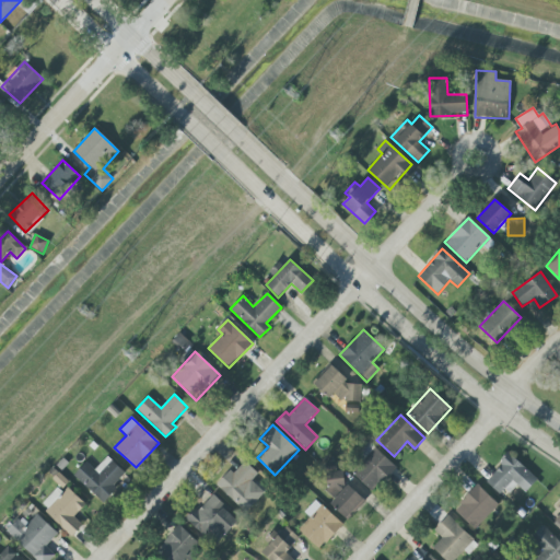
[(396,467),(375,448),(352,474),(373,492),(396,467)]
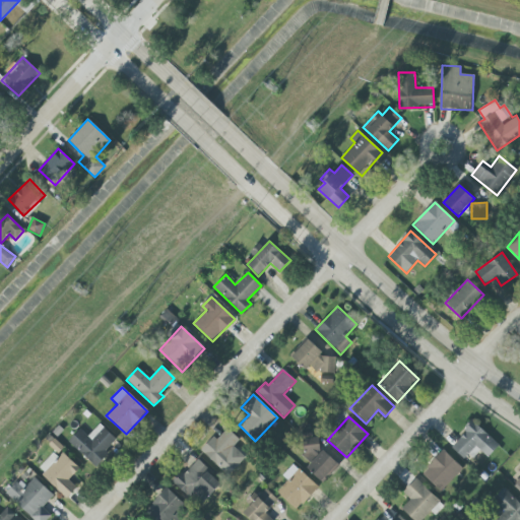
[(450,447),(466,461),(478,448),(488,457),(500,445),(473,421),(450,447)]
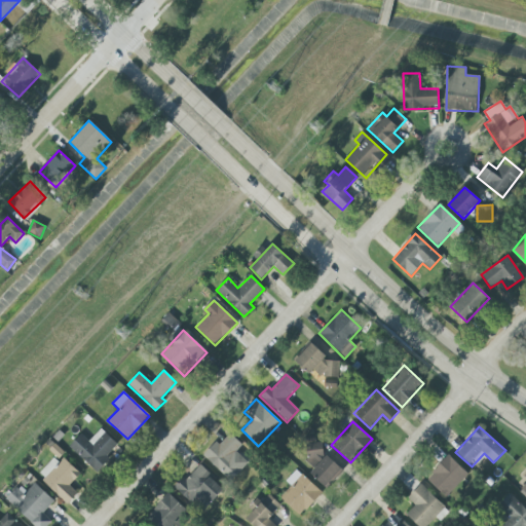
[(68,447),(98,473),(110,459),(107,456),(117,444),(101,428),(89,441),(80,434),(68,447)]
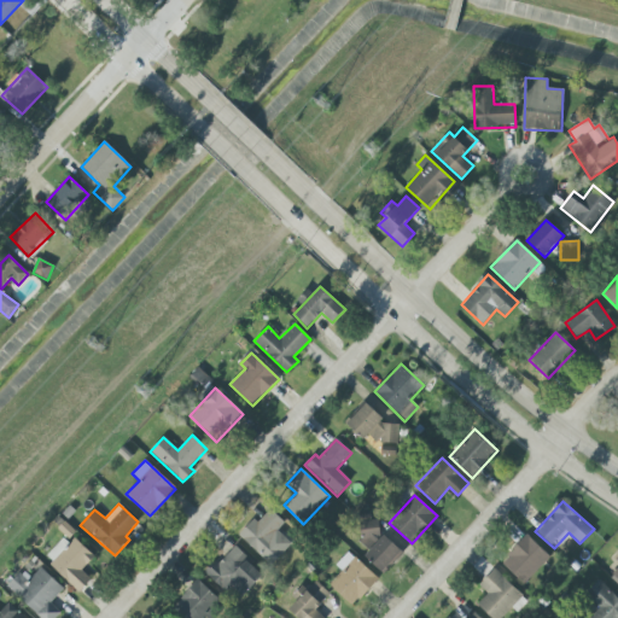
[(278,530),(285,523),(268,507),(240,537),(272,566),(292,544),(278,530)]
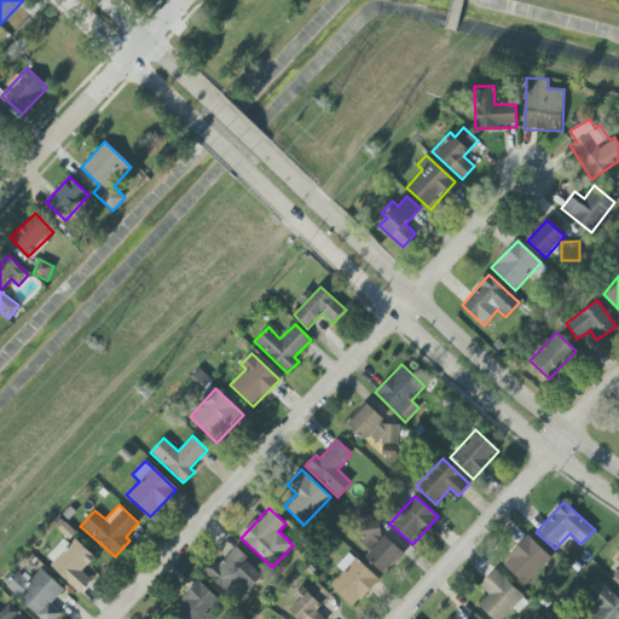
[(404,553),(370,522),(356,538),(369,551),(365,556),(383,574),(404,553)]
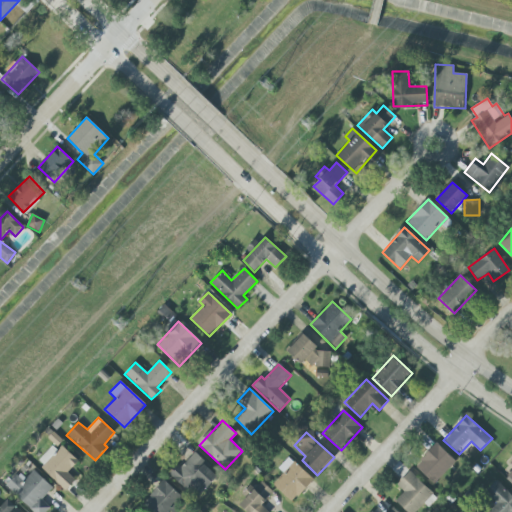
[(66,490),(75,480),(67,472),(78,461),(58,443),(38,465),(66,490)]
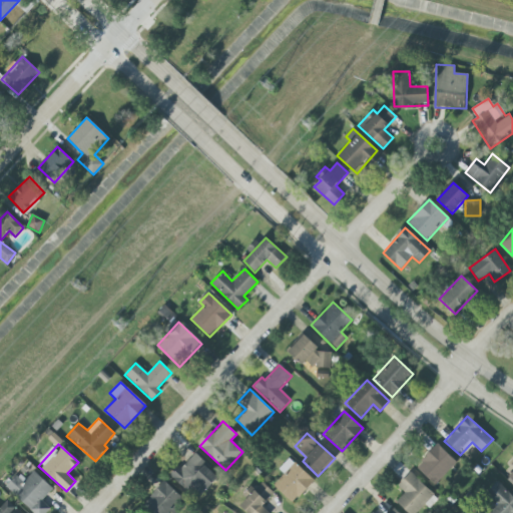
[(456,463),(438,444),(416,467),(435,485),(456,463)]
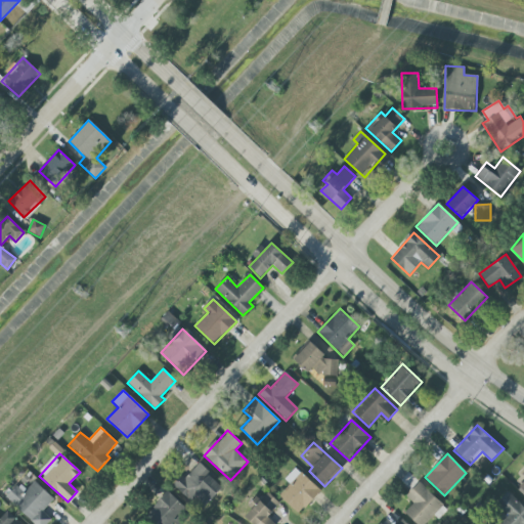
[(222,488),(198,463),(174,485),(190,501),(193,498),(203,508),(222,488)]
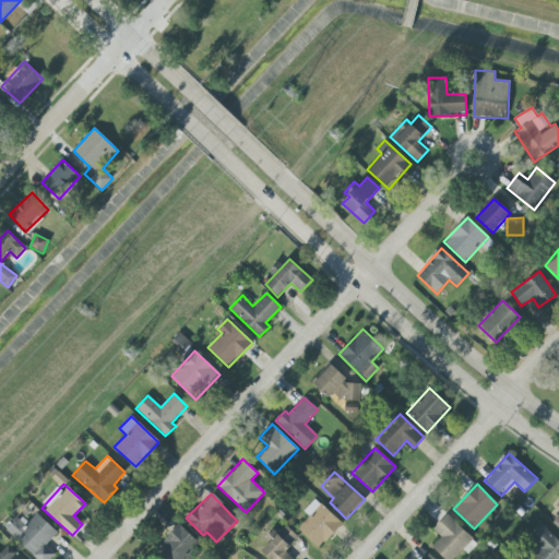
[(342,524),(314,499),(304,511),(309,516),(297,528),(319,549),(342,524)]
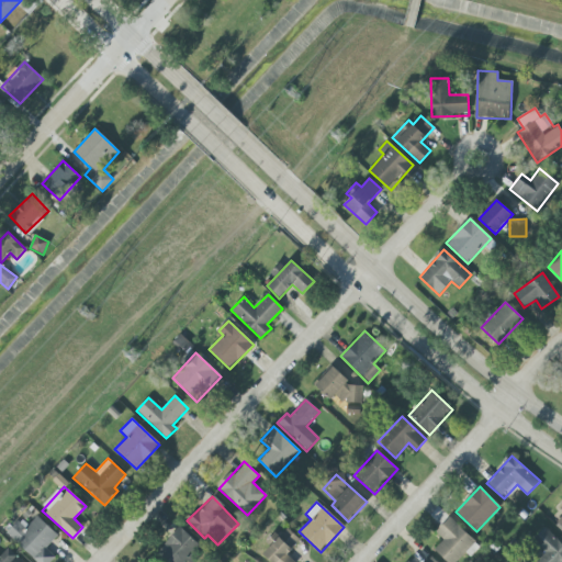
[(58,536),(37,516),(27,527),(19,519),(6,534),(36,561),(51,561),(55,557),(46,548),(58,536)]
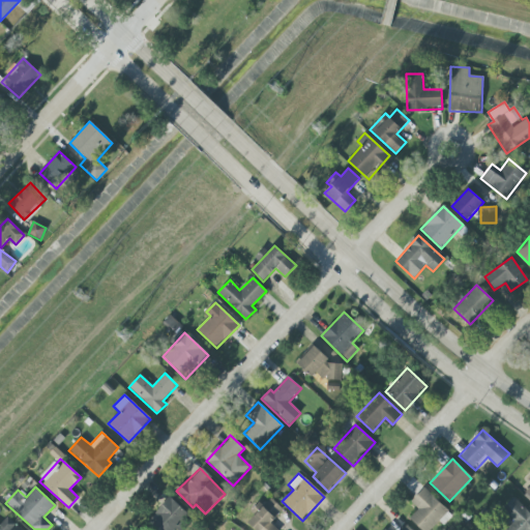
[(411,502),(418,509),(409,519),(421,529),(434,529),(449,512),(423,489),(411,502)]
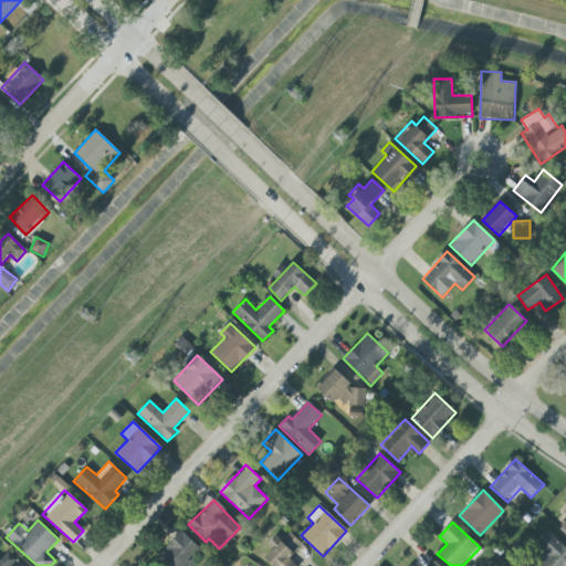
[(188,565),(202,551),(180,531),(157,557),(167,565),(188,565)]
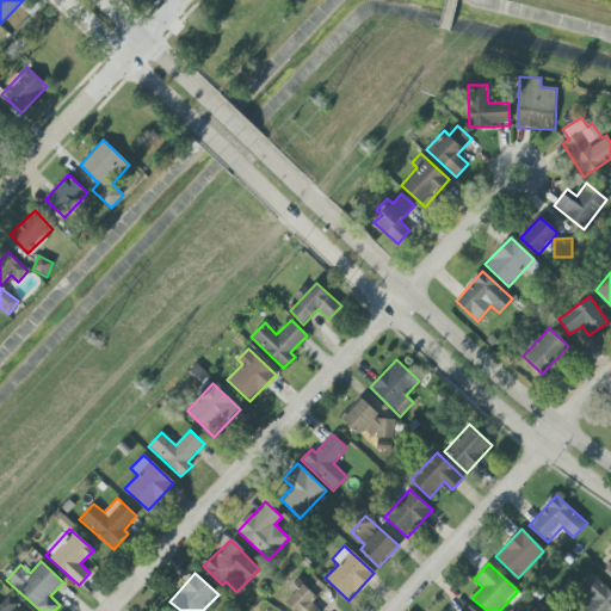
[(303,584),(298,580),(290,590),(294,593),(285,604),(292,610),(320,610),(312,604),(326,586),(312,574),(303,584)]
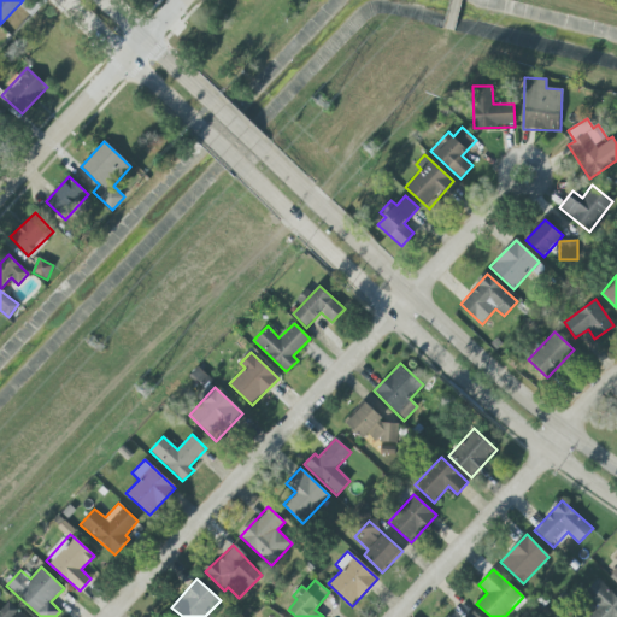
[(616,616),(616,597),(598,580),(585,593),(598,606),(587,616),(616,616)]
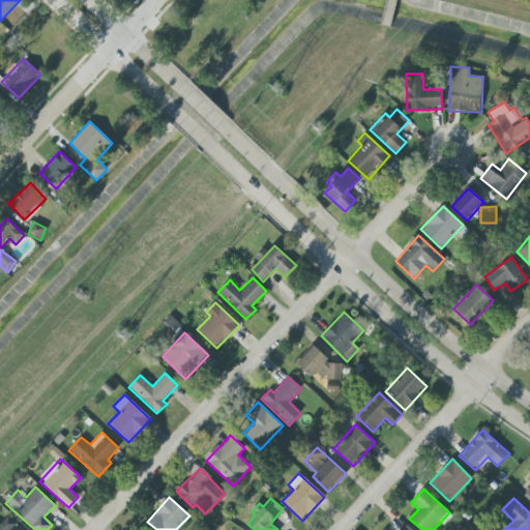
[(0,529),(22,529),(8,517),(0,524),(0,529)]
